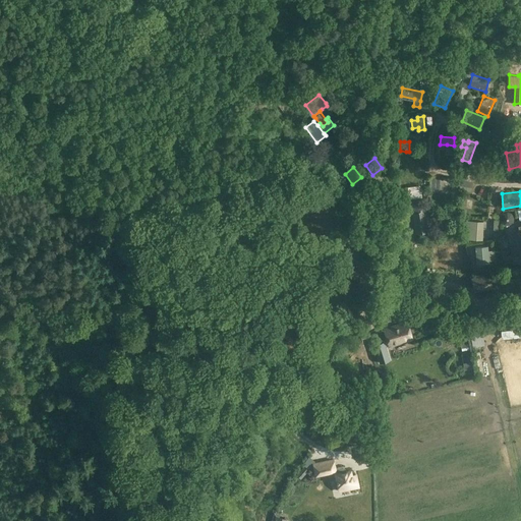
[(412,214),(424,212),(424,211),(425,211),(423,201),(406,205),(407,215),(412,214)]
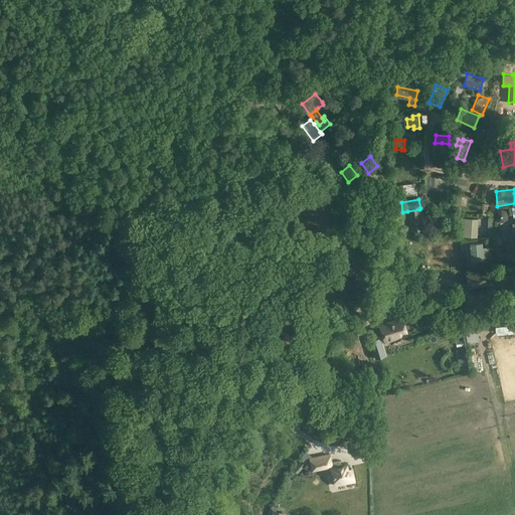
[(490,209),(490,216),(495,216),(499,220),(503,220),(507,216),(508,211),(505,208),(501,207),(496,209),(495,208),(490,209)]
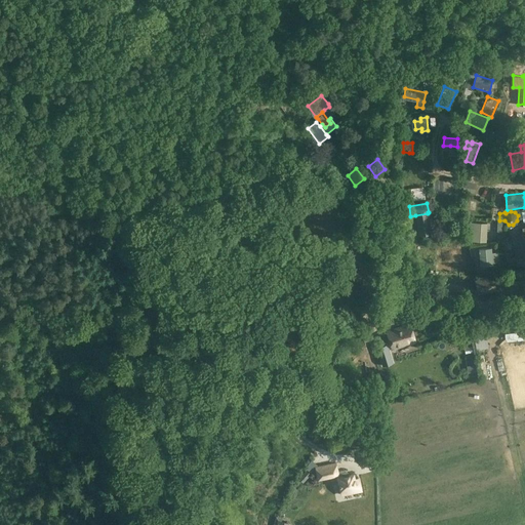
[(429,218),(428,213),(415,215),(419,235),(431,233),(430,225),(429,218)]
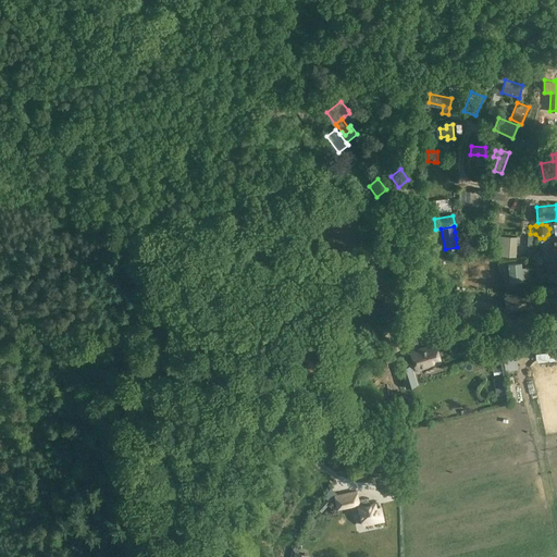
[(498,235),(497,256),(516,256),(517,236),(498,235)]
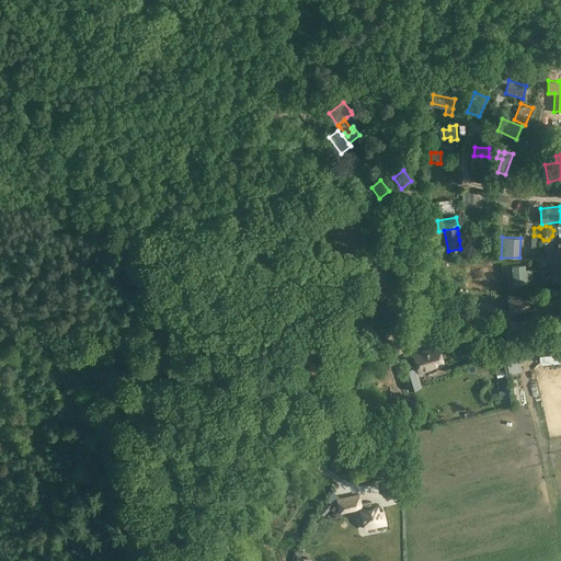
[(525,265),(512,266),(513,285),(526,283),(525,265)]
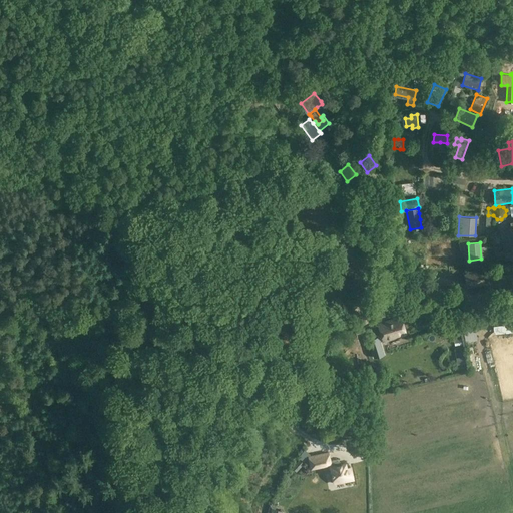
[(452,244),(427,244),(427,261),(452,260),(452,244)]
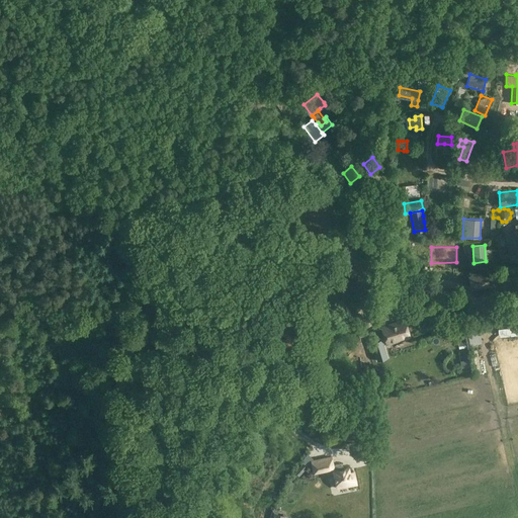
[(498,271),(488,273),(491,288),(500,286),(498,271)]
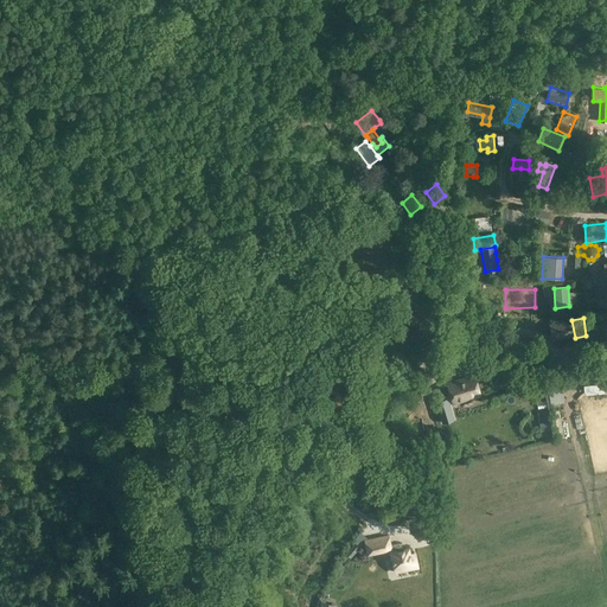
[(572,320),(549,324),(551,332),(556,332),(557,342),(575,338),(572,320)]
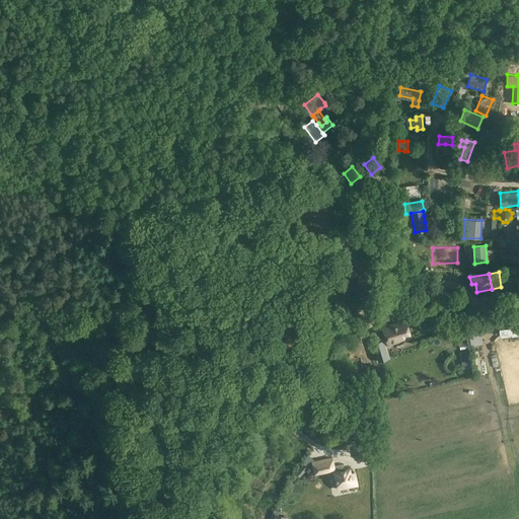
[(394,286),(392,294),(391,301),(405,303),(406,293),(408,289),(408,288),(394,286)]
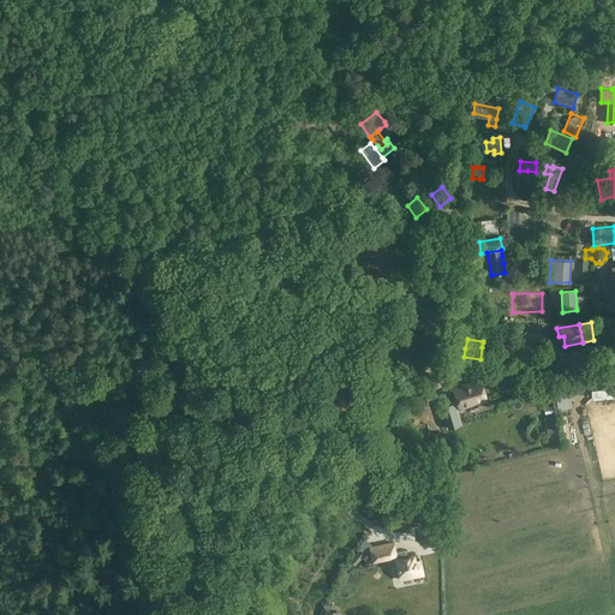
[(548,378),(549,389),(575,384),(574,375),(548,378)]
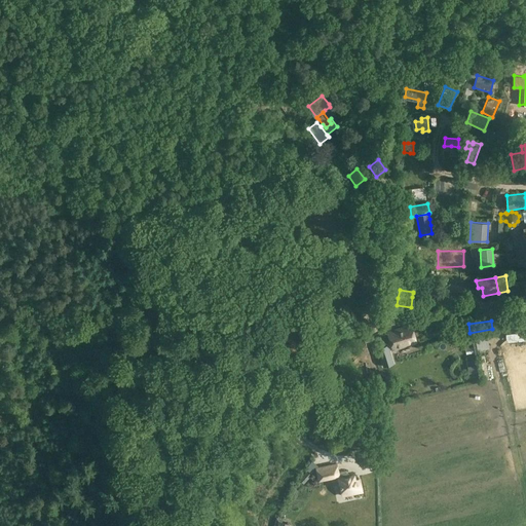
[(418,323),(410,326),(412,332),(420,330),(418,323)]
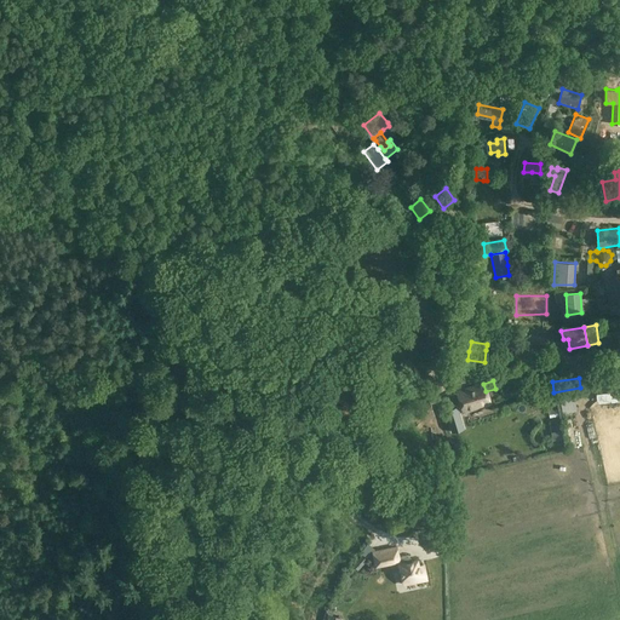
[(486,391),(483,384),(458,392),(464,412),(489,402),(486,391)]
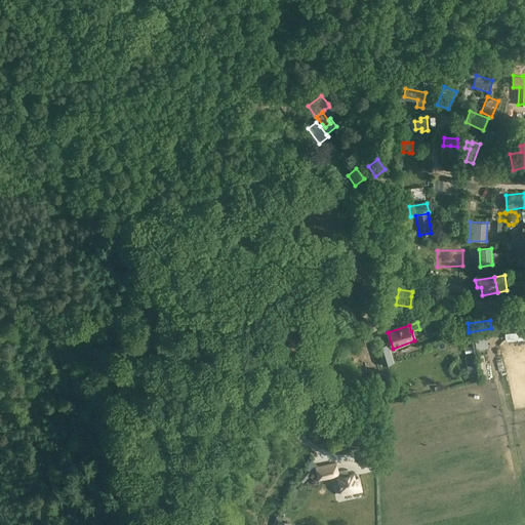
[(524,332),(508,335),(506,335),(507,342),(524,340),(524,332)]
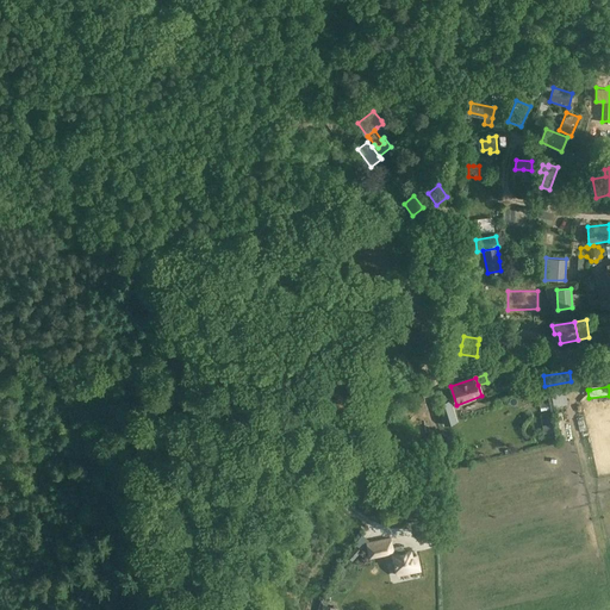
[(562,391),(551,392),(553,406),(554,408),(565,406),(562,391)]
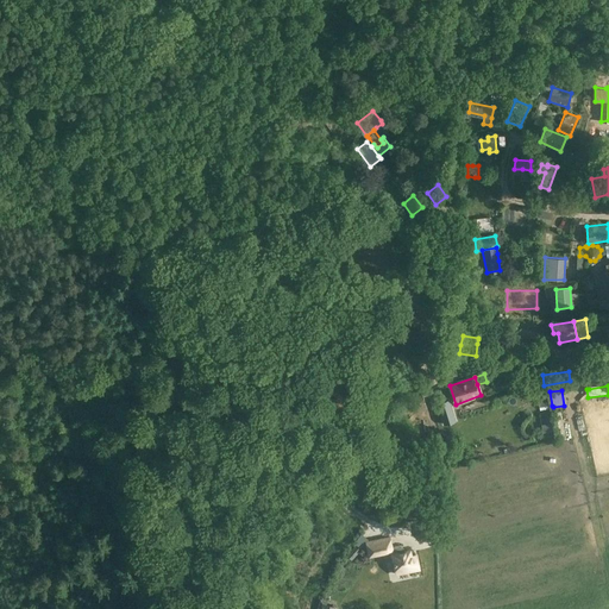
[(449,401),(437,405),(443,426),(454,422),(449,401)]
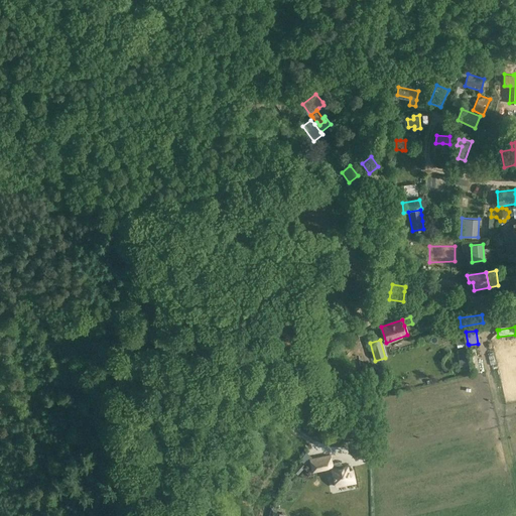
[(479,372),(475,349),(470,350),(475,373),(479,372)]
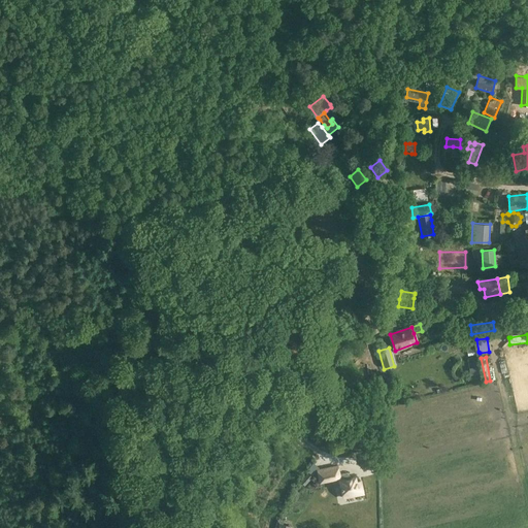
[(317,469),(316,470),(316,471),(318,484),(332,481),(338,479),(337,474),(339,473),(337,466),(317,469)]
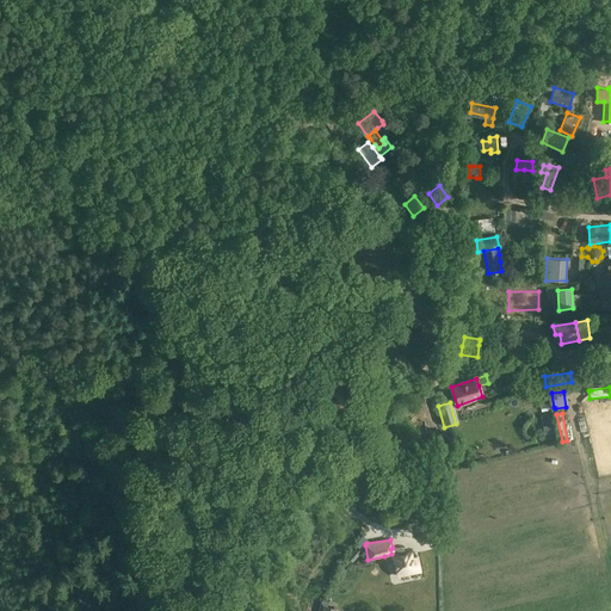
[(392,554),(384,556),(387,563),(393,561),(396,575),(419,571),(415,556),(411,557),(409,551),(401,554),(400,547),(393,548),(390,549),(392,554)]
